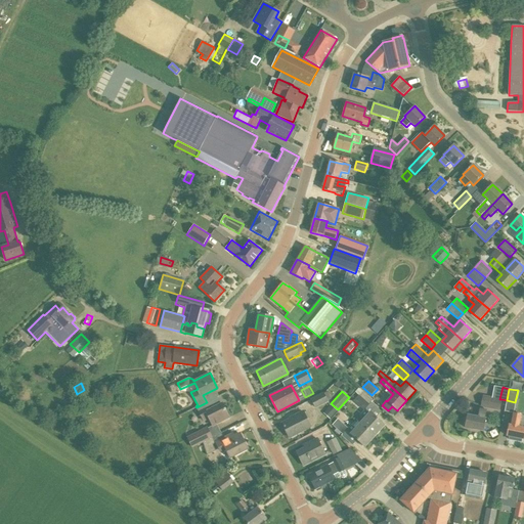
[(368,415),(364,410),(369,404),(366,401),(369,397),(362,391),(359,395),(353,401),(363,410),(360,415),(365,419),(360,424),(375,436),(384,426),(370,412),(368,415)]
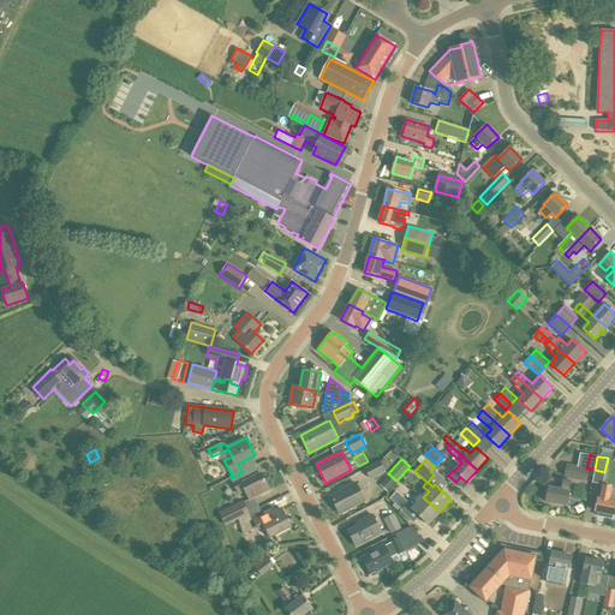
[(370,479),(386,471),(380,460),(364,469),(370,479)]
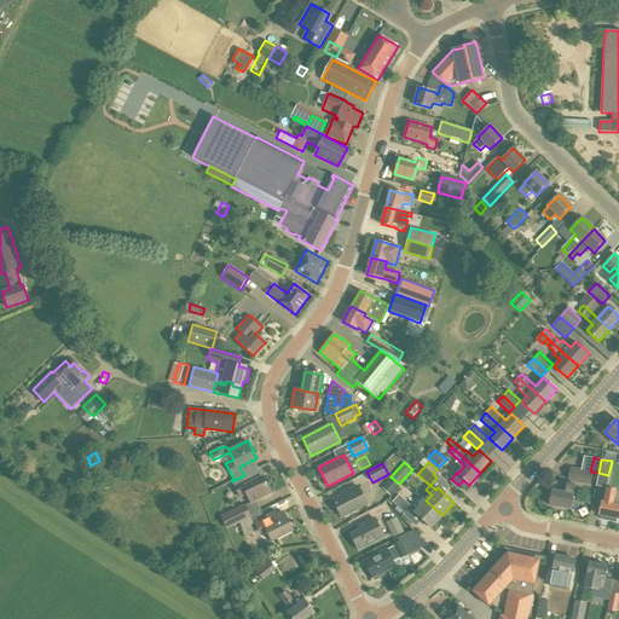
[(590,485),(593,472),(590,472),(570,467),(567,481),(590,485)]
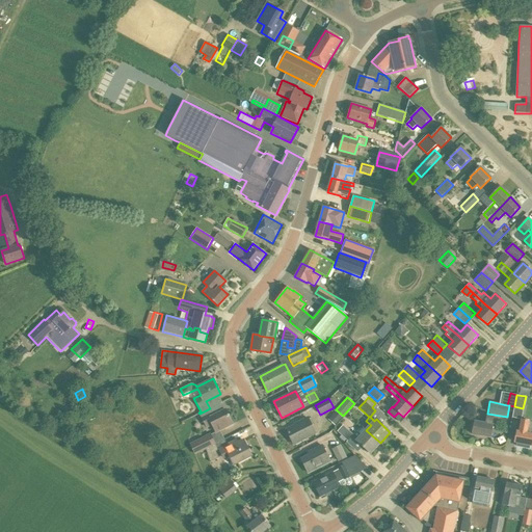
[(210,408),(200,414),(205,426),(207,428),(212,425),(216,432),(220,430),(233,424),(225,409),(224,410),(213,416),(210,408)]
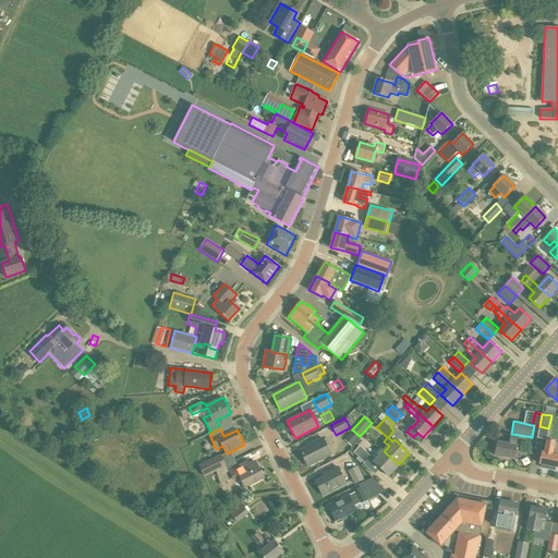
[(352,447),(360,437),(352,431),(344,440),(352,447)]
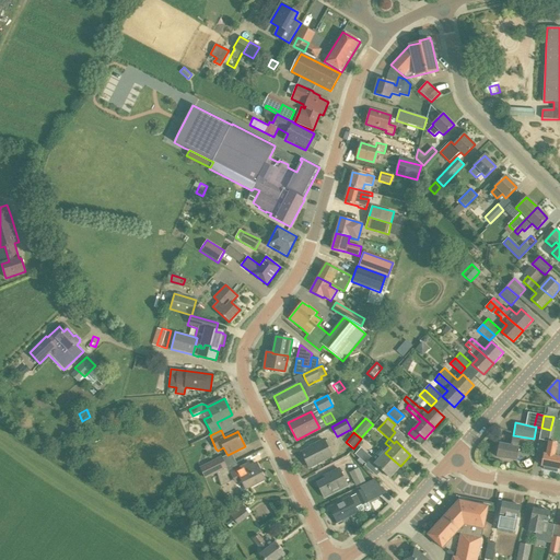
[(518,447),(521,438),(512,436),(510,445),(500,443),(500,445),(496,446),(493,454),(497,457),(516,461),(520,447),(518,447)]
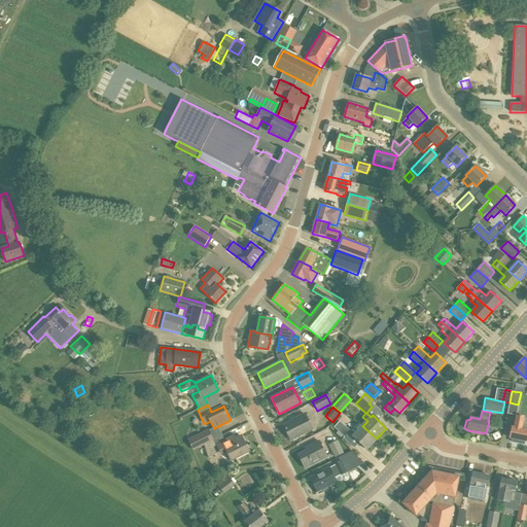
[(291,441),(313,429),(305,414),(295,418),(296,419),(283,425),(291,441)]
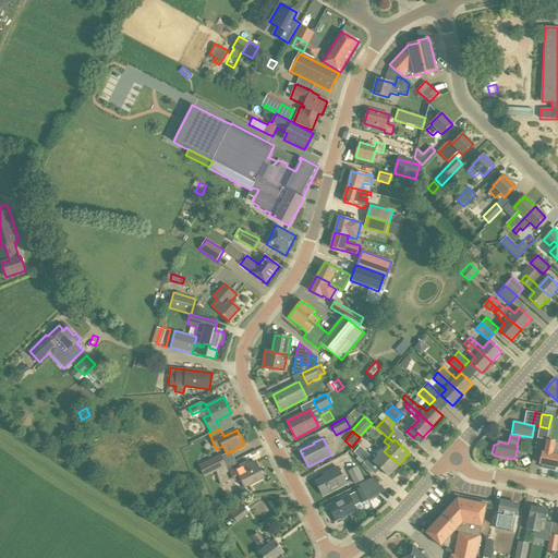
[(542,452),(540,464),(542,464),(542,468),(555,471),(556,468),(557,468),(557,466),(557,456),(553,455),(556,441),(546,440),(544,453),(542,452)]
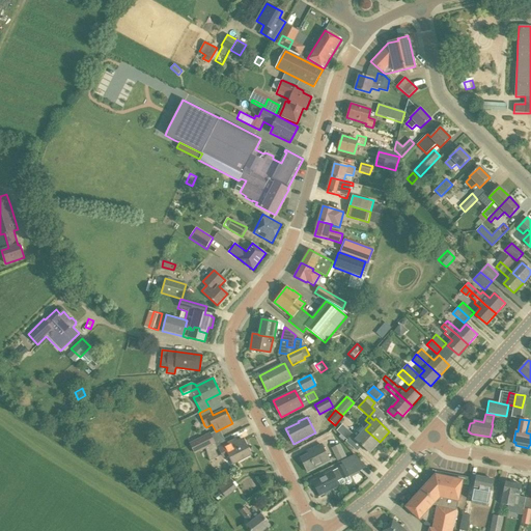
[(380,442),(365,429),(358,438),(356,437),(359,434),(356,430),(353,434),(342,424),(336,430),(340,435),(338,437),(343,441),(345,439),(346,440),(344,444),(350,450),(357,442),(369,453),(380,442)]
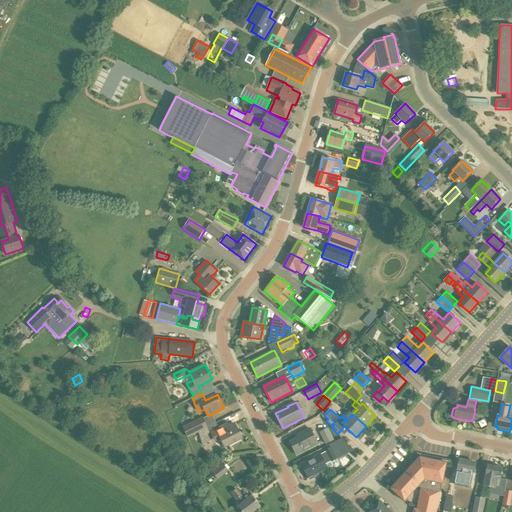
[(187,438),(198,433),(208,428),(203,419),(202,417),(182,427),(187,438)]
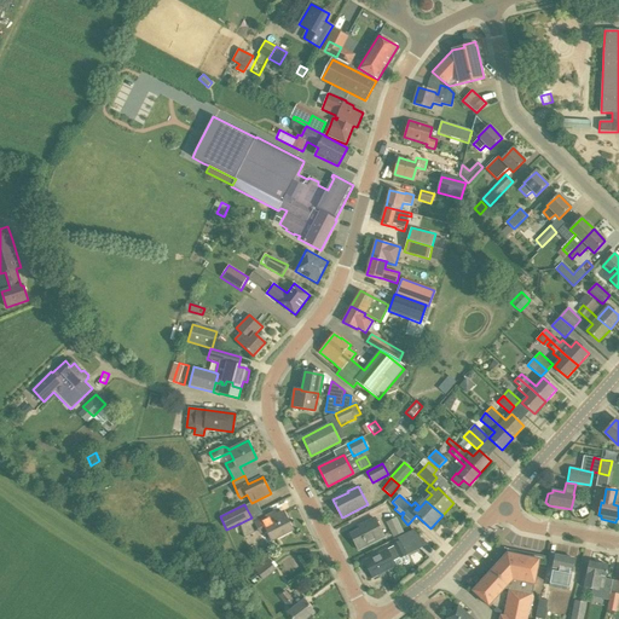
[(586,516),(594,514),(590,507),(584,509),(586,516)]
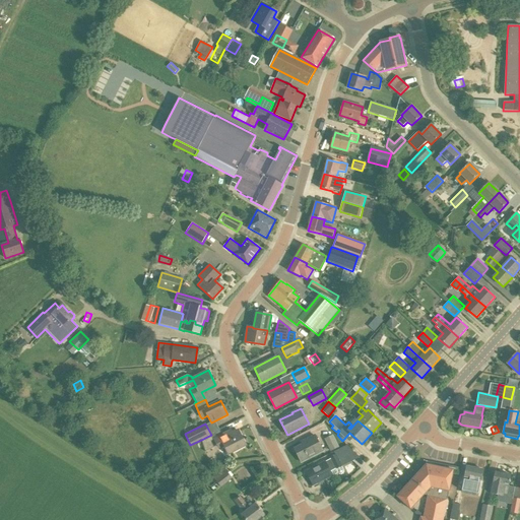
[(222,436),(213,440),(218,449),(224,447),(229,455),(246,446),(238,430),(232,433),(231,430),(222,435),(222,436)]
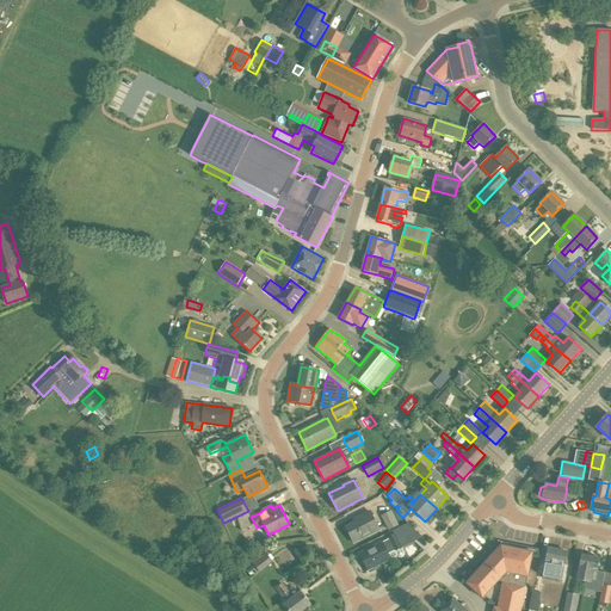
[(248,518),(251,517),(248,511),(236,517),(241,531),(252,526),(248,518)]
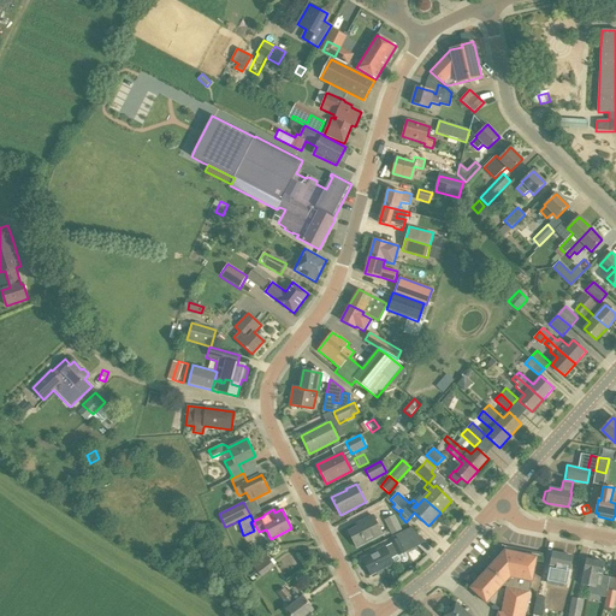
[(357,548),(383,535),(373,515),(356,523),(357,527),(349,531),(357,548)]
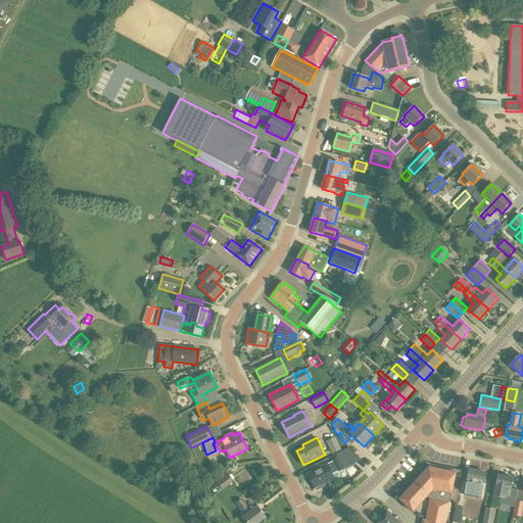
[(333,454),(341,449),(335,437),(326,441),(333,454)]
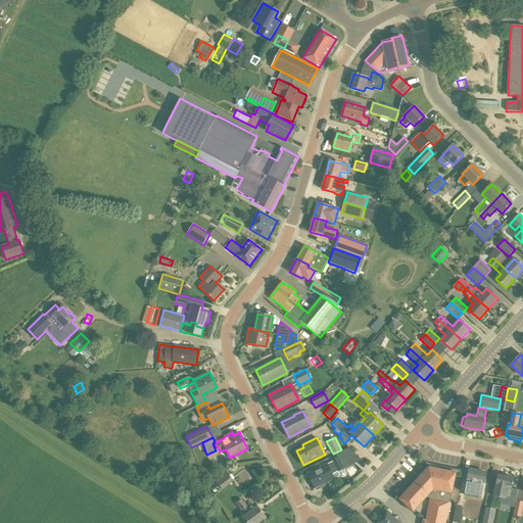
[(363,467),(369,461),(353,447),(347,454),(363,467)]
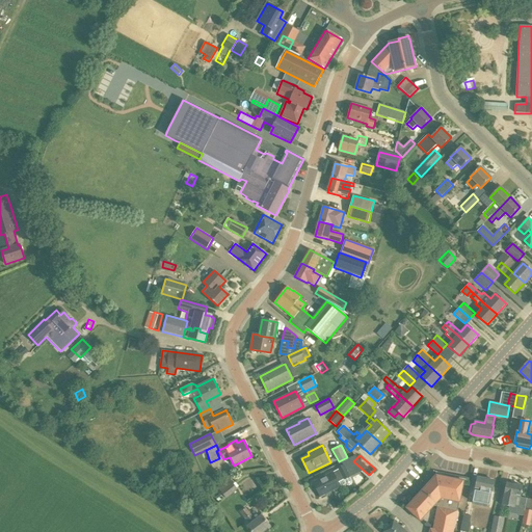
[(350,477),(344,464),(343,466),(338,468),(337,469),(338,470),(333,472),(313,482),(320,497),(340,486),(345,484),(347,485),(349,486),(351,485),(352,483),(351,480),(350,477)]
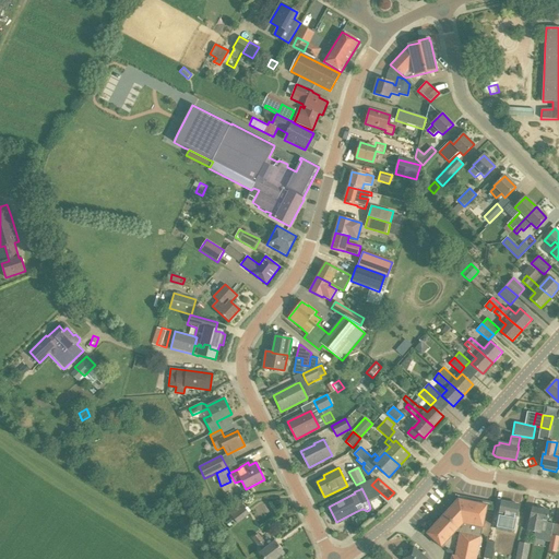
[(483,528),(487,506),(459,500),(427,534),(441,547),(455,532),(460,533),(454,556),(452,556),(450,558),(476,558),(482,536),(480,536),(483,528)]
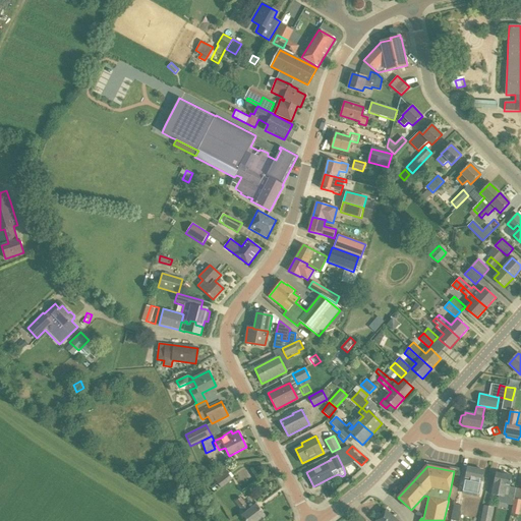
[(255,467),(240,475),(246,488),(263,480),(255,467)]
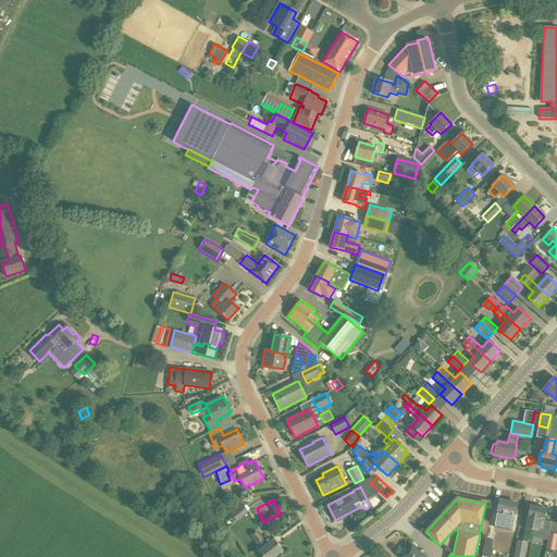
[(514,524),(518,504),(499,499),(496,520),(514,524)]
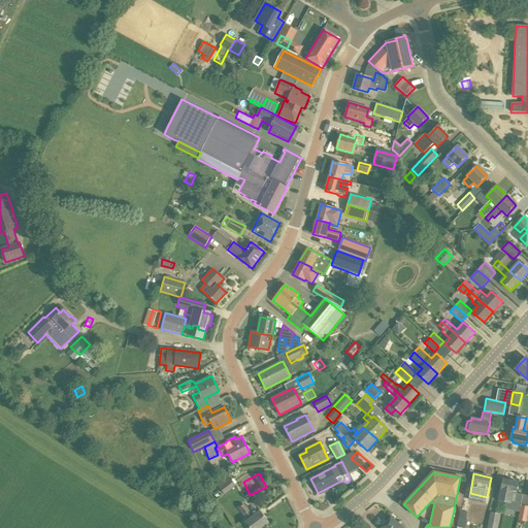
[(224,495),(236,486),(228,476),(227,475),(216,484),(224,495)]
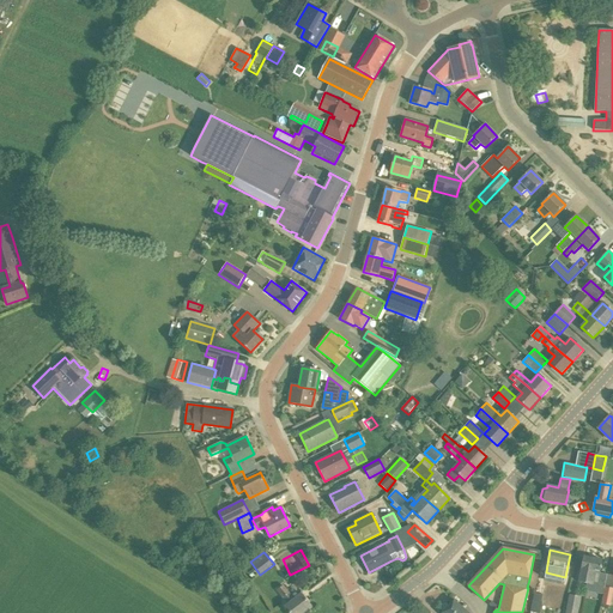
[(581,570),(578,583),(587,586),(586,588),(588,592),(604,594),(604,588),(605,588),(605,587),(607,574),(600,572),(602,560),(583,557),(581,570)]
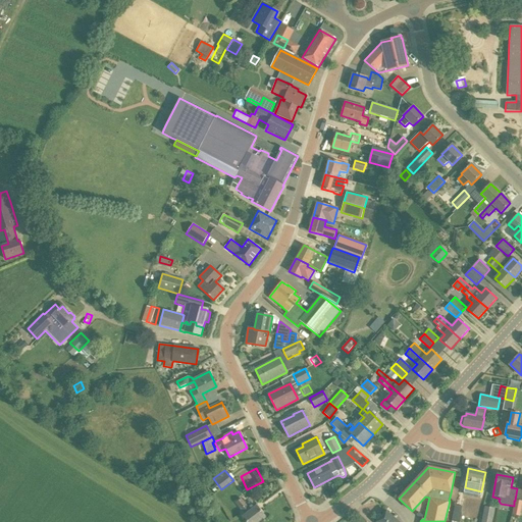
[(251,511),(241,499),(236,503),(246,515),(243,517),(246,521),(258,521),(265,517),(257,506),(251,511)]
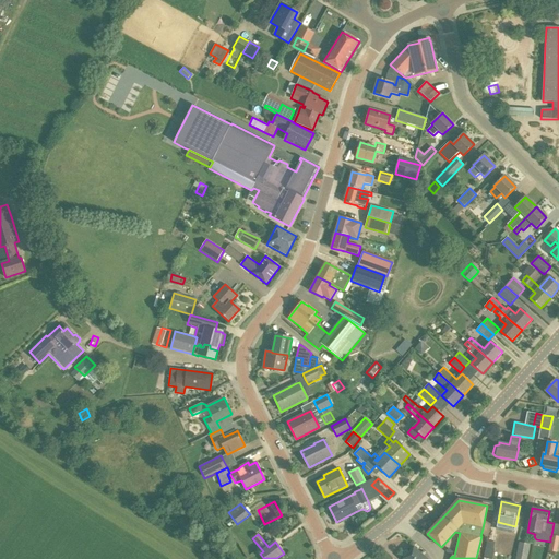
[(558,536),(551,535),(551,536),(548,551),(557,552),(558,540),(558,536)]
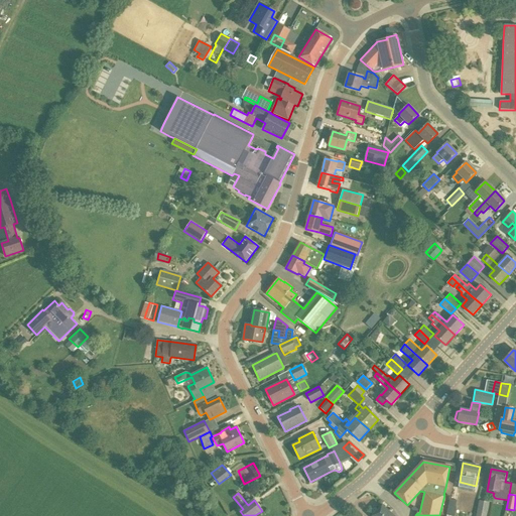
[(450,515),(454,515),(458,501),(449,499),(445,515),(450,515)]
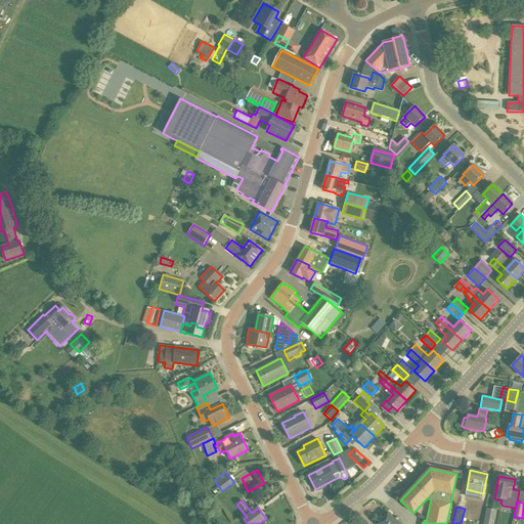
[(399,523),(388,514),(383,519),(383,518),(379,522),(379,523),(378,523),(399,523)]
